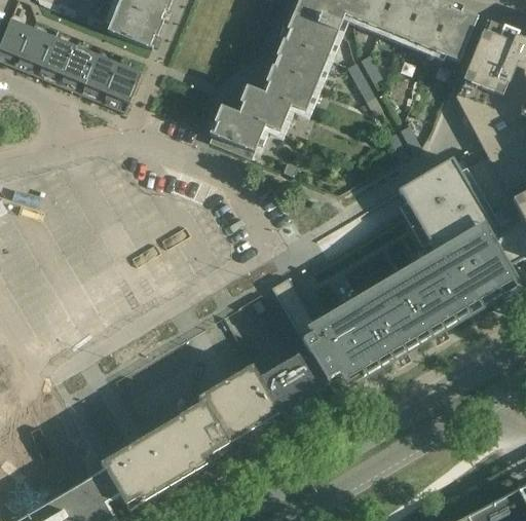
[(119,0),(107,28),(152,47),(152,46),(149,44),(153,35),(156,36),(163,20),(160,19),(163,8),(167,10),(171,0),(119,0)]
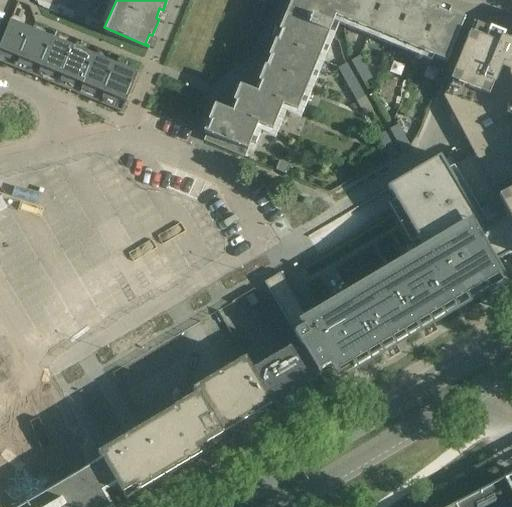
[(289,0),(279,27),(282,28),(278,38),(275,36),(268,53),(271,54),(268,63),(264,62),(258,78),(261,79),(257,89),(239,82),(233,98),(235,104),(231,113),(213,105),(206,121),(209,123),(207,128),(204,127),(203,129),(207,130),(205,136),(204,135),(203,137),(244,153),(254,128),(269,134),(279,109),(294,115),(314,65),(334,14),(428,51),(446,58),(464,15),(449,8),(447,11),(438,7),(439,4),(428,0),(422,0),(422,1),(420,0),(289,0)]
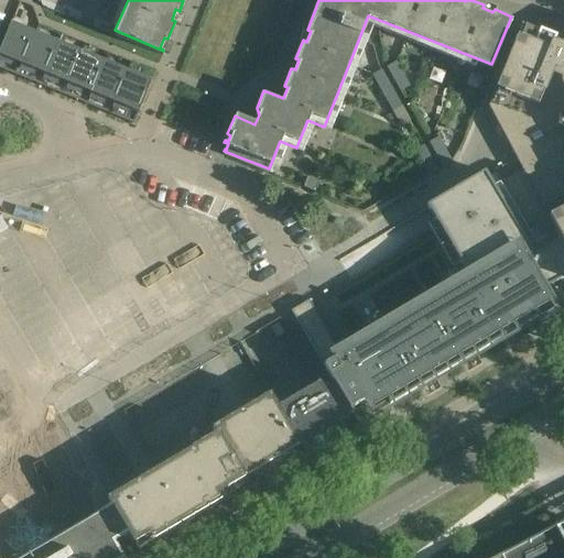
[(521,20),(488,102),(513,150),(523,166),(542,204),(563,243),(563,30),(560,29),(555,40),(553,39),(555,33),(540,26),(539,28),(521,20)]
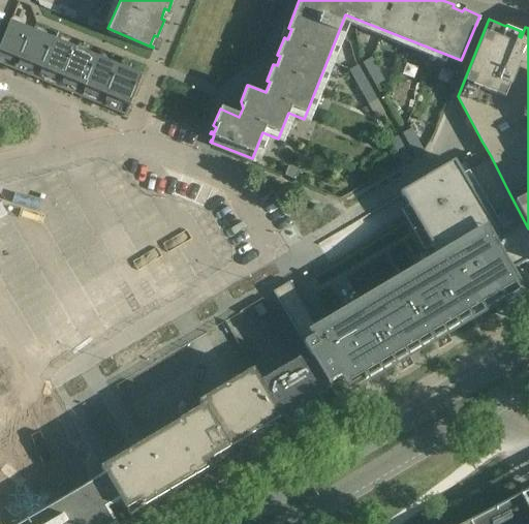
[(9,21),(6,27),(0,41),(0,60),(16,67),(28,36),(21,33),(23,27),(9,21)]
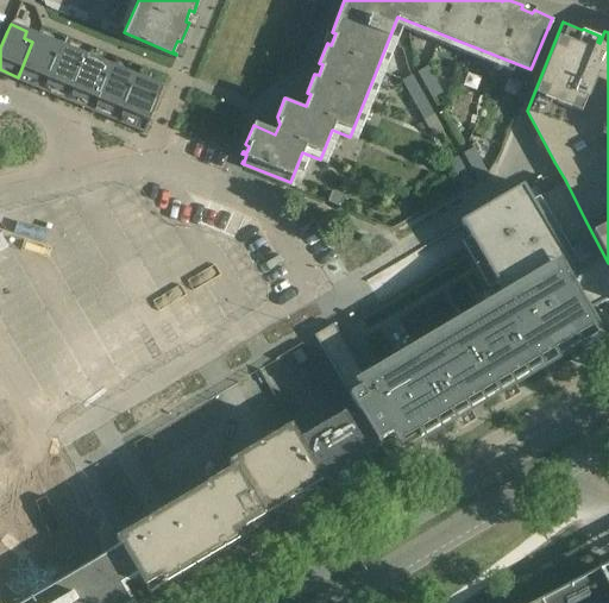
[(36,35),(32,42),(18,77),(43,87),(57,52),(49,49),(51,42),(36,35)]
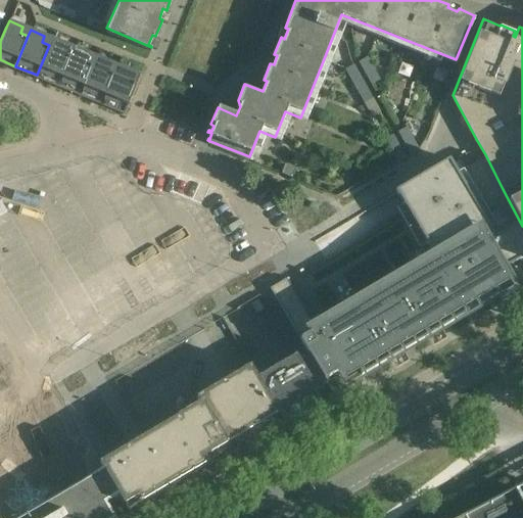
[(52,39),(49,45),(37,75),(58,84),(70,53),(63,50),(65,44),(52,39)]
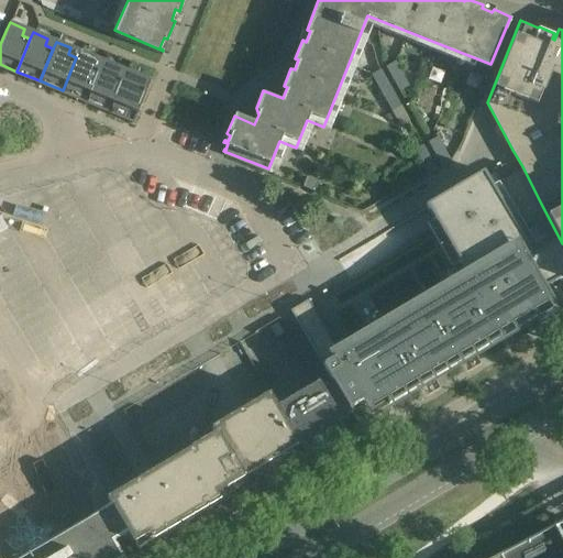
[(79,51),(76,57),(63,90),(86,100),(99,67),(91,64),(94,57),(79,51)]
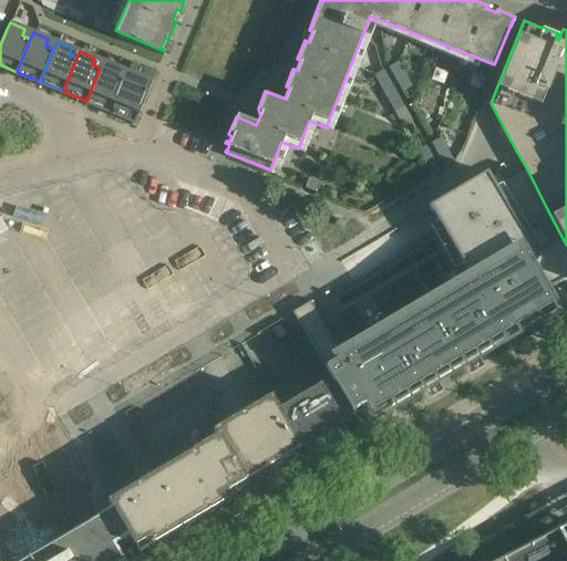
[(402,85),(411,81),(398,58),(389,62),(402,85)]
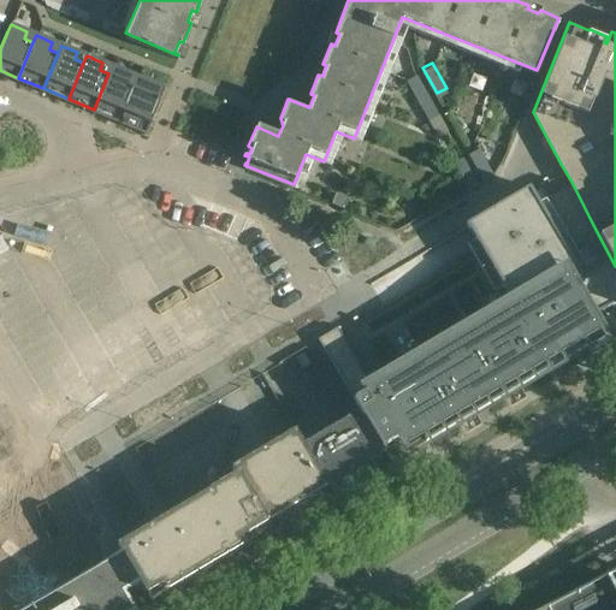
[(112,66),(108,73),(94,110),(120,119),(135,84),(125,81),(128,72),(112,66)]
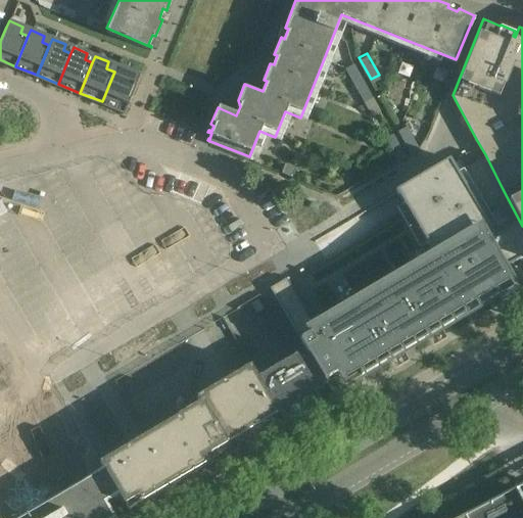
[(365,98),(373,94),(353,60),(345,64),(365,98)]
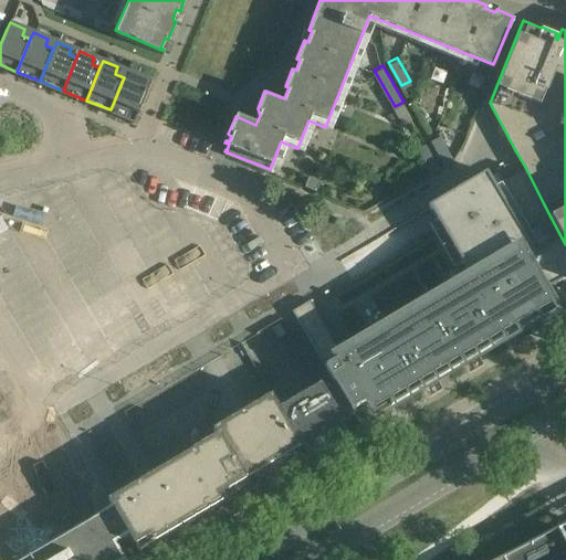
[(135,120),(148,87),(138,83),(140,76),(126,71),(124,77),(111,109),(135,120)]
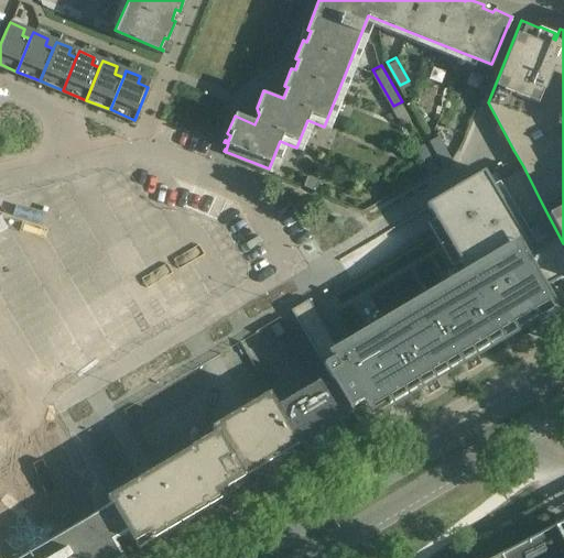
[(451,157),(437,133),(430,138),(443,162),(451,157)]
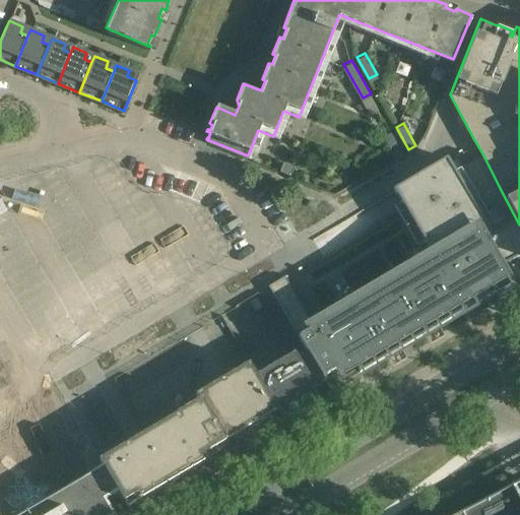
[(402,152),(390,130),(383,134),(395,156),(402,152)]
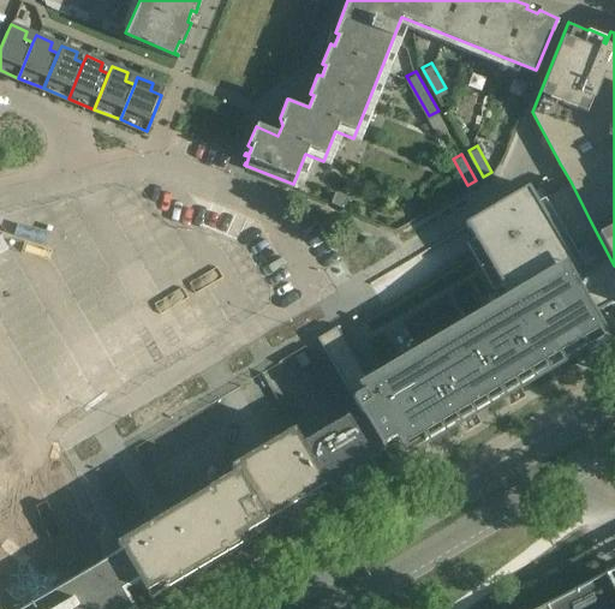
[(336,323),(317,334),(350,389),(360,406),(364,412),(362,413),(362,415),(363,415),(370,427),(378,441),(377,441),(378,443),(381,442),(384,447),(390,458),(394,457),(424,439),(425,437),(585,342),(586,341),(585,340),(587,339),(614,322),(614,266),(591,222),(571,181),(539,198),(530,183),(530,181),(465,221),(466,222),(467,224),(479,244),(479,245),(508,293),(368,376),(338,324),(336,323)]
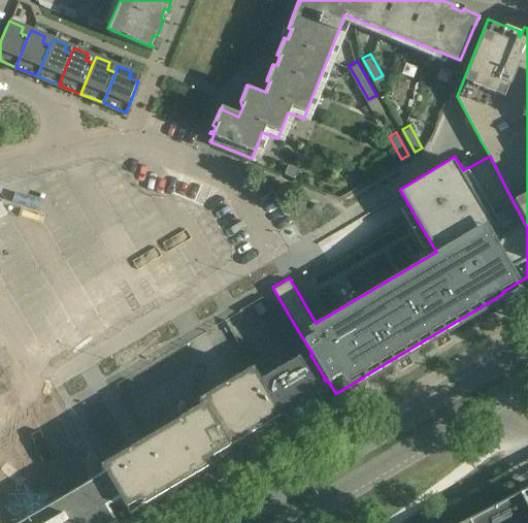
[(284,171),(295,175),(298,166),(288,162),(284,171)]
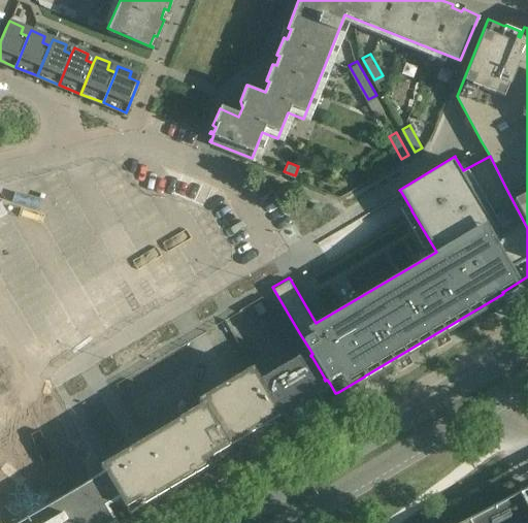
[(109,276),(29,325),(63,382),(219,289),(185,232),(125,268),(127,271),(111,281),(109,276)]
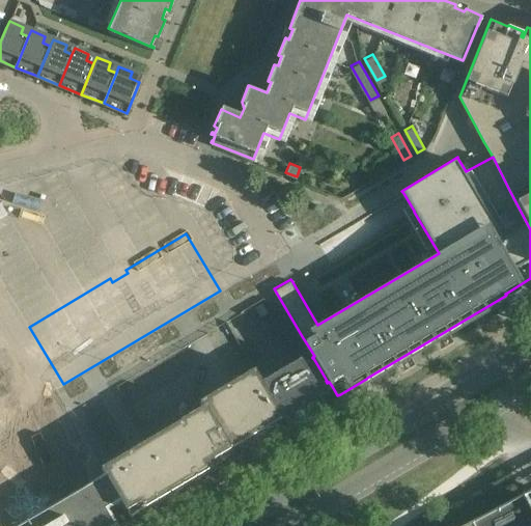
[(0,302),(22,289),(0,253),(0,302)]
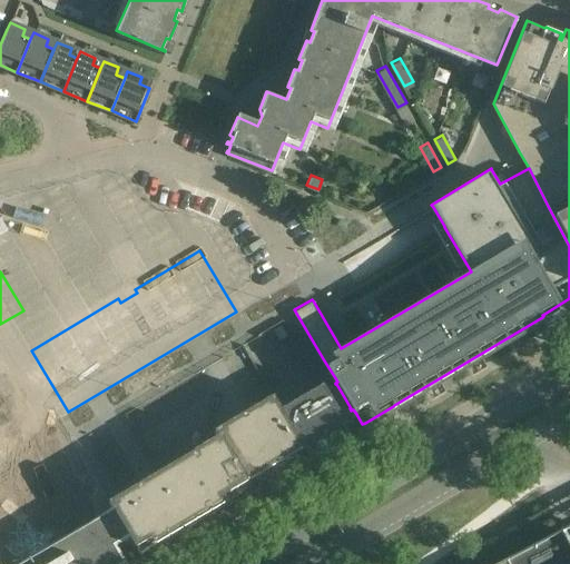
[(322,383),(282,407),(304,445),(308,454),(350,429),(351,429),(345,422),(351,417),(356,414),(353,409),(351,411),(350,408),(351,408),(343,395),(336,384),(335,384),(335,383),(337,382),(334,376),(328,379),(322,383)]
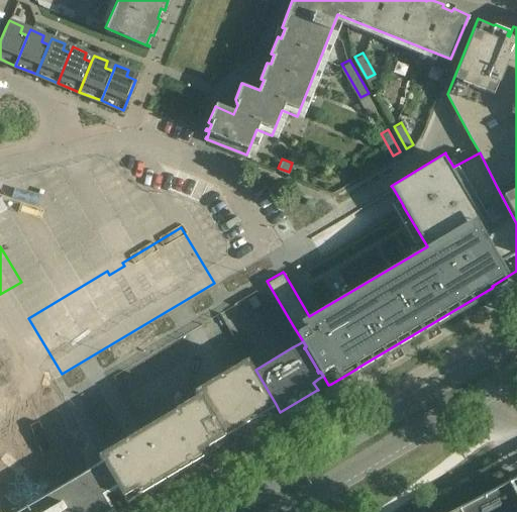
[(173,407),(98,453),(127,500),(140,492),(141,494),(203,457),(202,455),(205,454),(203,451),(224,439),(222,436),(225,434),(226,435),(275,407),(274,405),(276,404),(255,370),(247,356),(194,389),(198,395),(192,399),(191,398),(174,408),(173,407)]
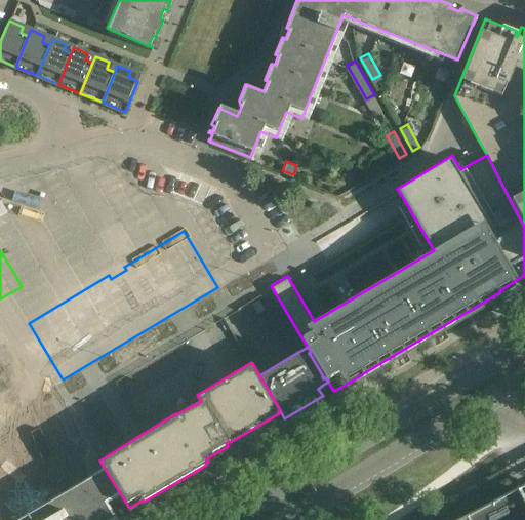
[(0,519),(105,519),(102,514),(101,512),(99,512),(90,495),(91,495),(89,493),(79,477),(80,477),(78,475),(68,458),(69,458),(68,455),(67,456),(63,449),(64,449),(62,447),(62,446),(59,448),(41,417),(0,441),(0,519)]
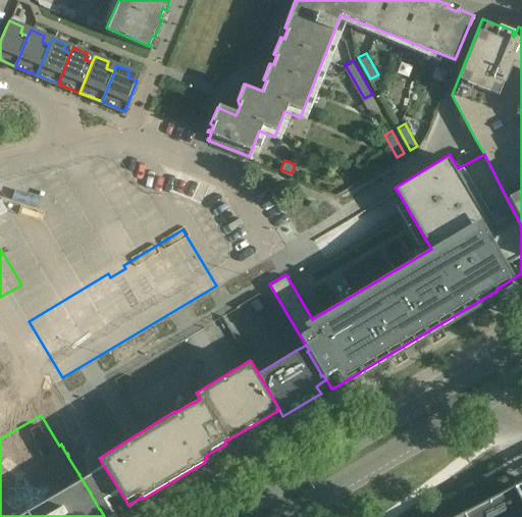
[(521,516),(521,495),(516,483),(515,484),(515,483),(451,516),(521,516)]
